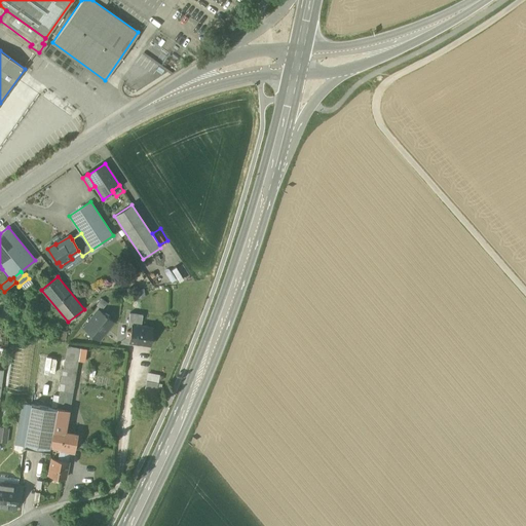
[(35,286),(29,278),(20,286),(26,293),(35,286)]
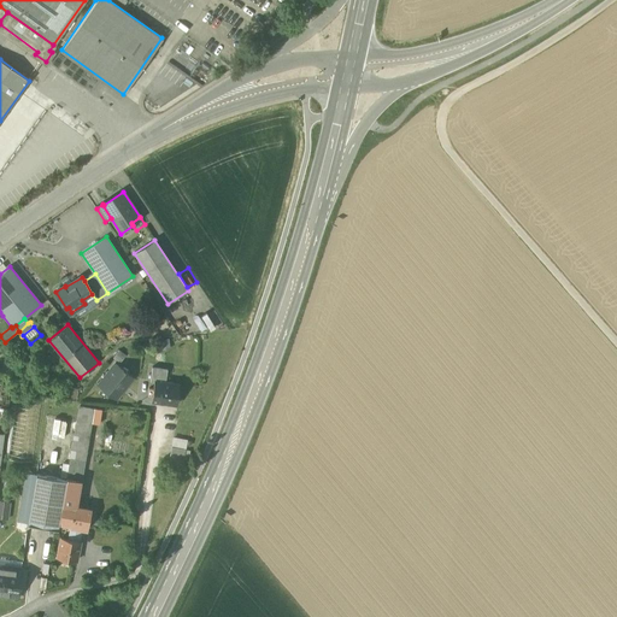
[(170,348),(169,339),(159,340),(160,350),(170,348)]
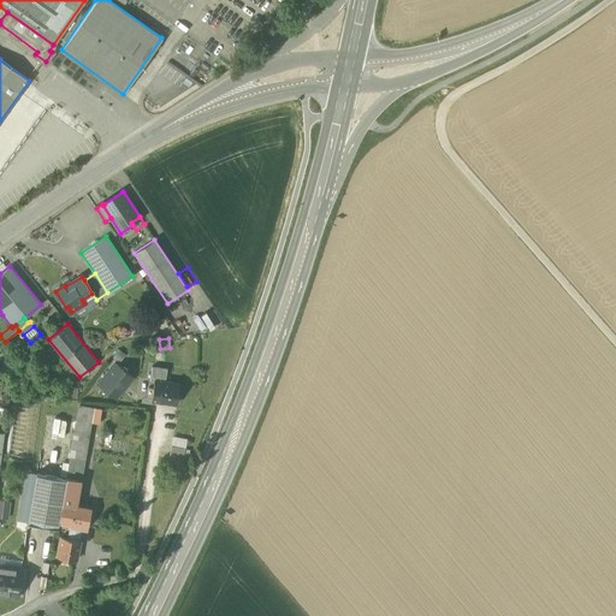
[(125,355),(119,349),(112,357),(119,362),(125,355)]
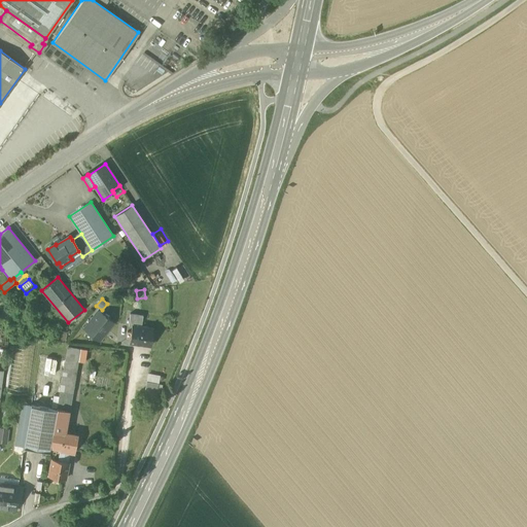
[(12,315),(5,305),(0,309),(0,318),(3,322),(12,315)]
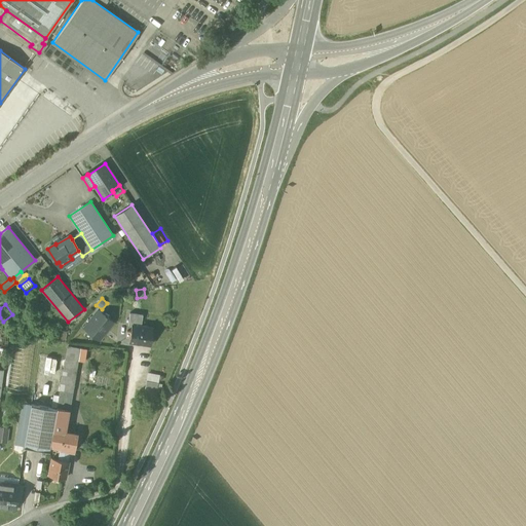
[(83,328),(99,340),(114,322),(99,309),(83,328)]
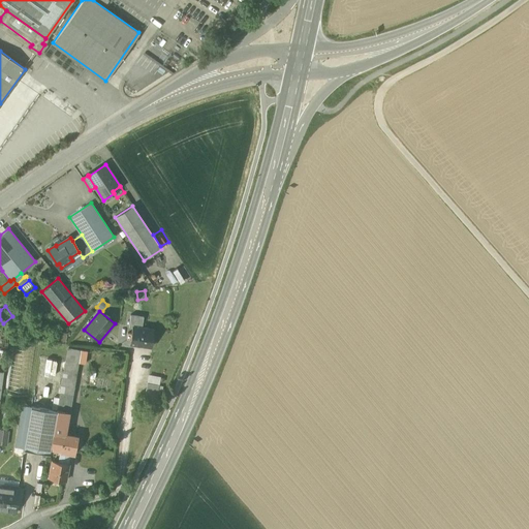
[(132,327),(142,328),(144,316),(130,315),(128,327),(132,328),(132,327)]
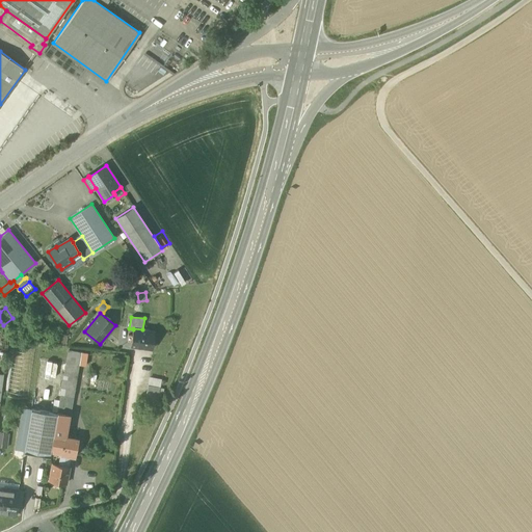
[(131,346),(152,348),(155,331),(142,329),(133,328),(133,329),(131,346)]
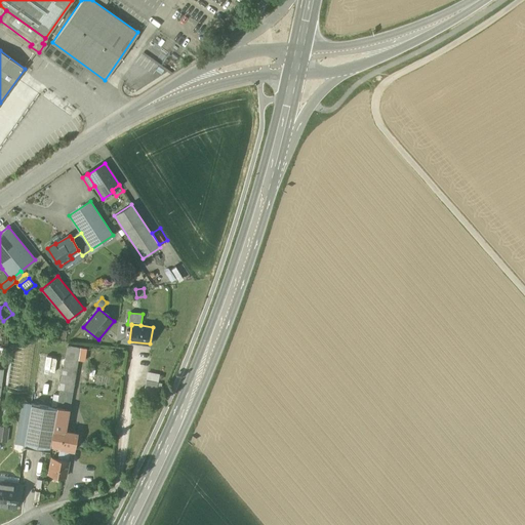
[(68,346),(56,407),(68,409),(70,409),(78,360),(80,348),(68,346)]
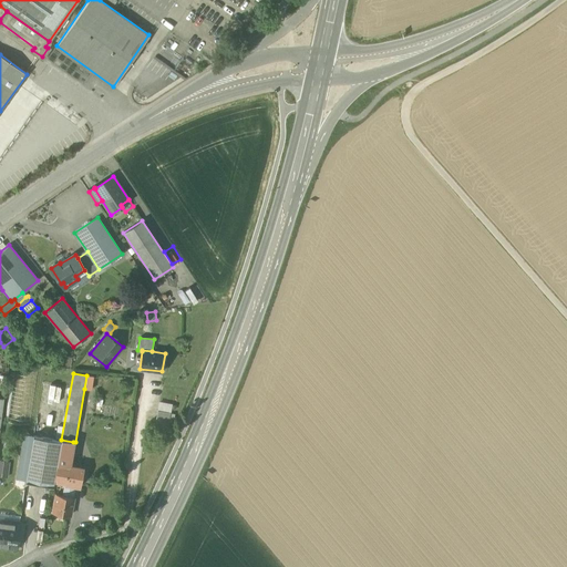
[(93,377),(86,375),(84,389),(91,390),(93,377)]
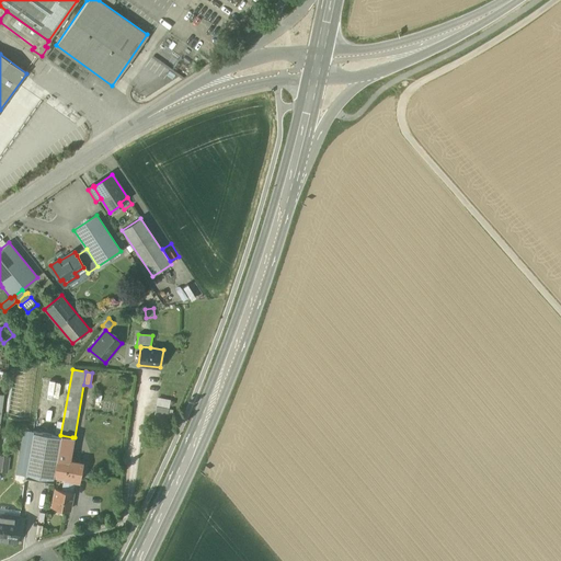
[(156,407),(168,409),(170,400),(157,398),(156,407)]
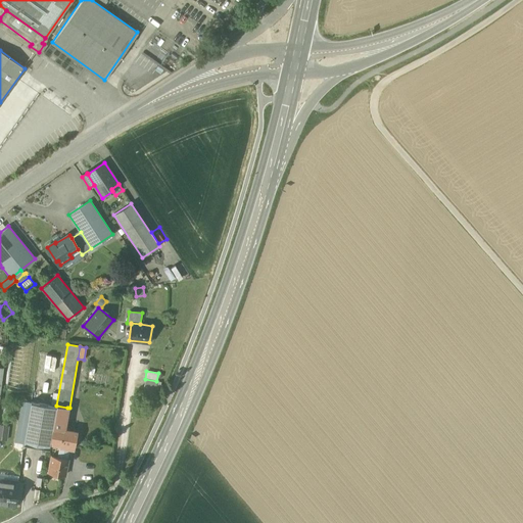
[(155,391),(156,381),(145,379),(143,389),(155,391)]
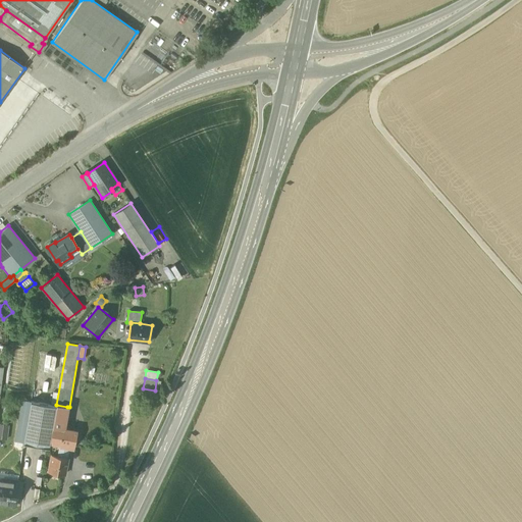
[(14,440),(23,442),(31,402),(21,400),(14,440)]
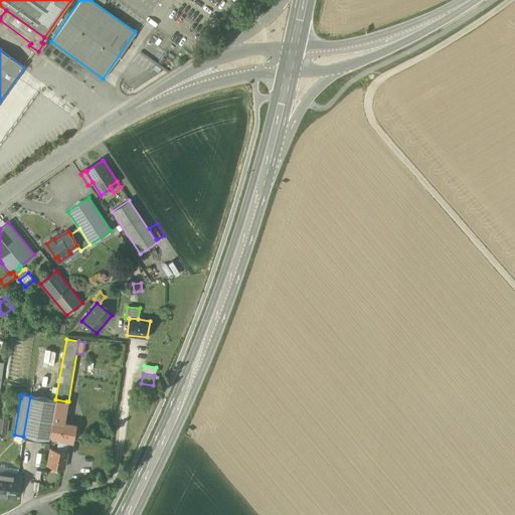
[(45,441),(48,441),(49,436),(51,420),(54,406),(55,400),(30,396),(23,437),(45,441)]
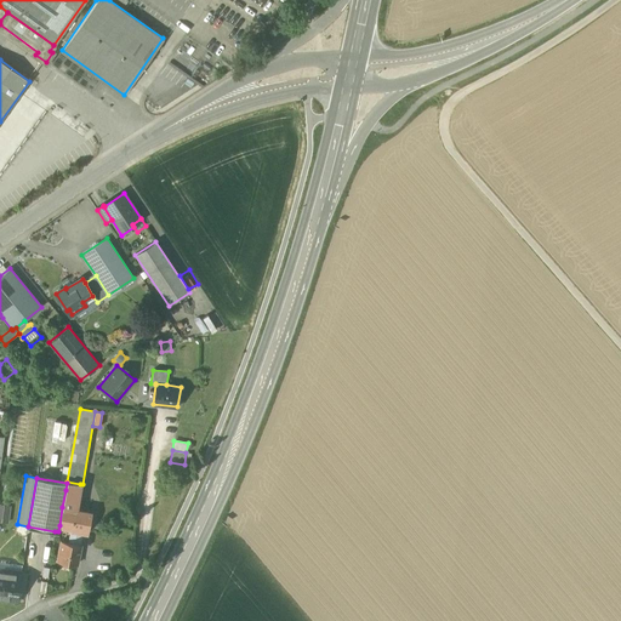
[(66,490),(62,507),(75,510),(80,484),(67,482),(67,483),(66,490)]
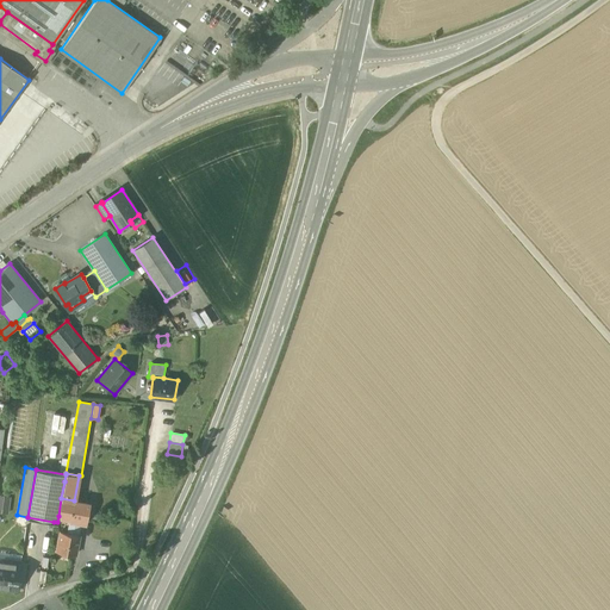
[(69,521),(68,533),(78,535),(80,523),(86,524),(86,521),(89,504),(74,500),(61,498),(58,516),(70,518),(69,521)]
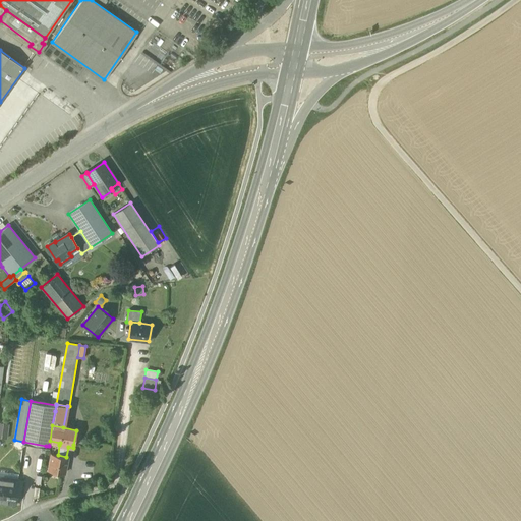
[(67,457),(66,457),(58,455),(52,454),(49,471),(64,473),(67,457)]
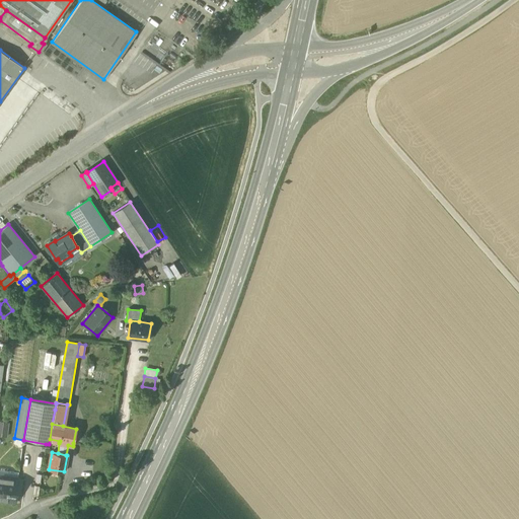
[(0,501),(15,503),(18,482),(5,479),(5,476),(0,475),(0,501)]
